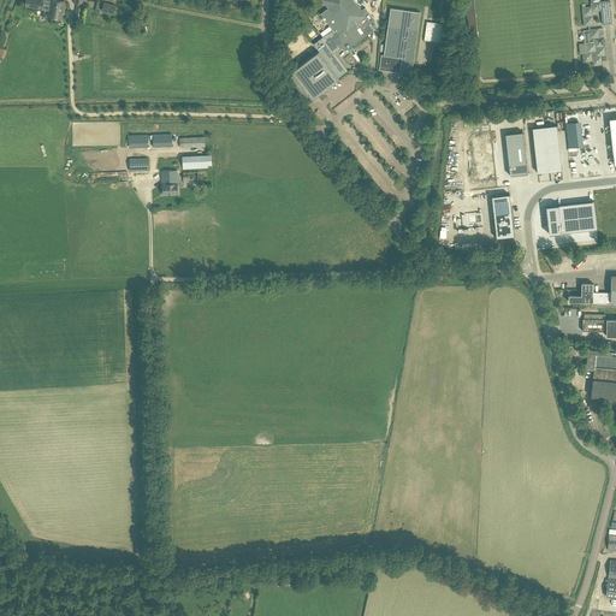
[(25,0),(24,7),(25,7),(48,11),(47,17),(61,19),(65,3),(53,0),(49,0),(51,3),(43,1),(35,0),(25,0)]
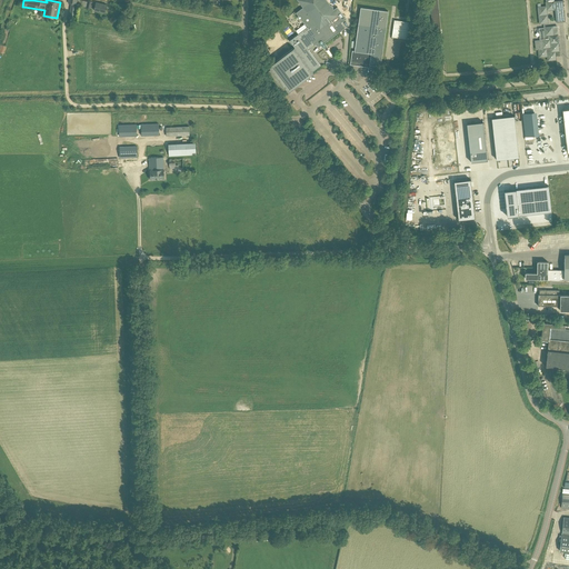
[(296,12),(298,16),(298,17),(297,18),(298,19),(298,20),(299,20),(300,20),(301,19),(307,28),(307,33),(308,35),(306,36),(313,47),(316,45),(318,47),(321,46),(322,48),(326,46),(328,48),(325,43),(345,28),(341,22),(347,19),(339,9),(337,11),(335,9),(333,10),(332,9),(333,9),(333,8),(332,7),(332,6),(331,6),(330,6),(326,0),(297,0),(303,8),(296,12)]
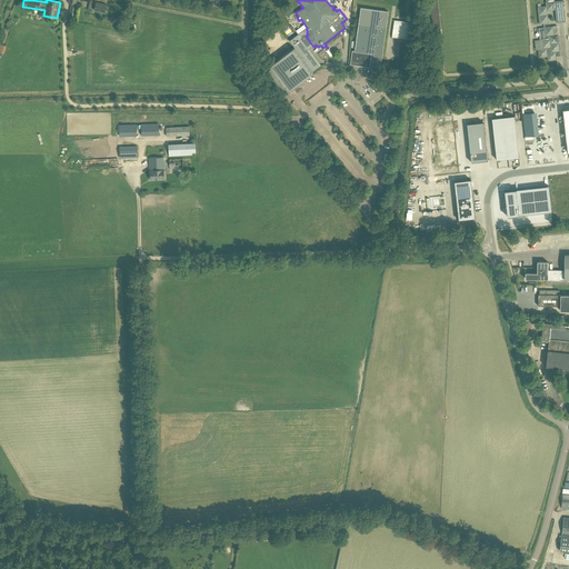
[(546,2),(546,7),(538,8),(540,25),(548,23),(547,11),(555,10),(556,22),(565,21),(562,1),(546,2)]
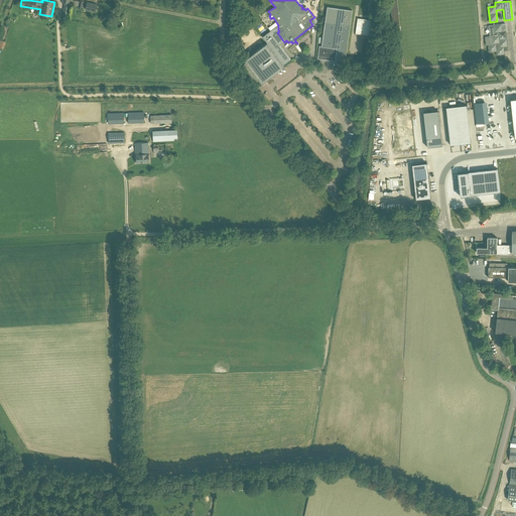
[(86,10),(96,12),(97,5),(87,2),(86,10)]
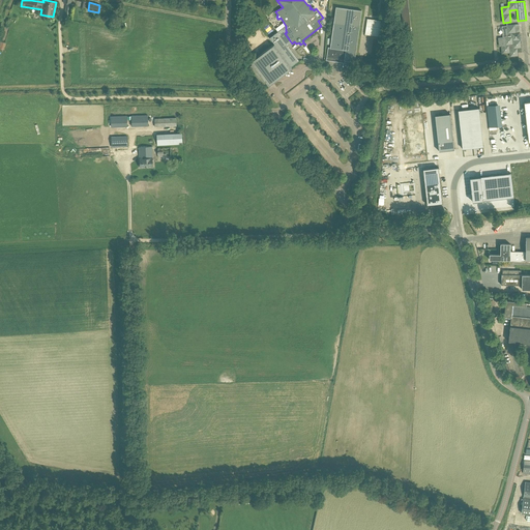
[(326,60),(345,63),(345,61),(354,62),(361,10),(335,7),(330,48),(328,47),(326,60)]
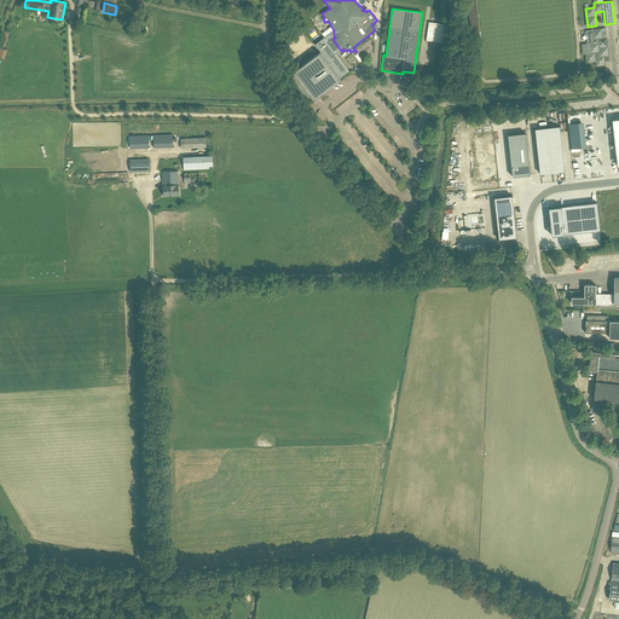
[(137,21),(128,27),(137,36),(144,30),(137,21)]
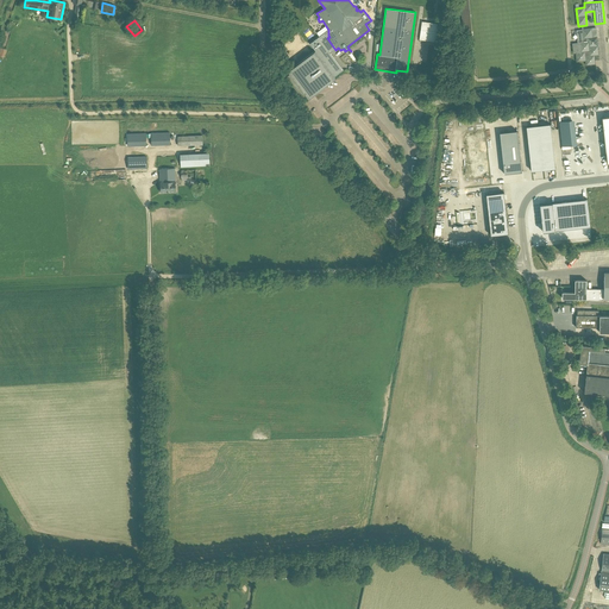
[(420,39),(438,42),(439,27),(422,25),(420,39)]
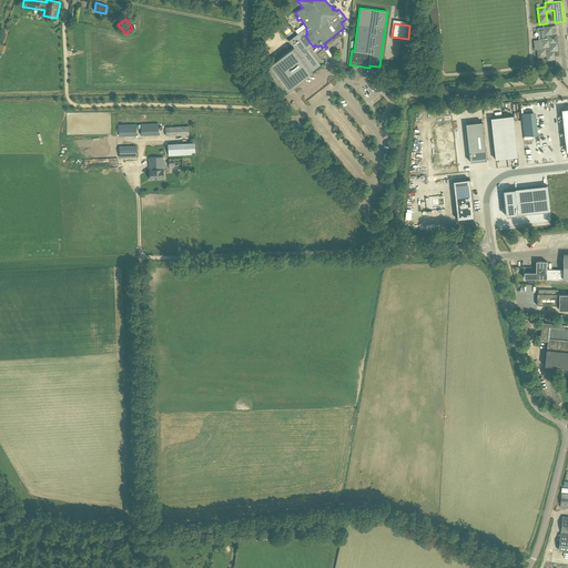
[(535,41),(535,50),(537,49),(538,58),(547,57),(547,61),(555,60),(555,56),(559,56),(557,34),(553,34),(551,27),(544,28),(545,40),(535,41)]
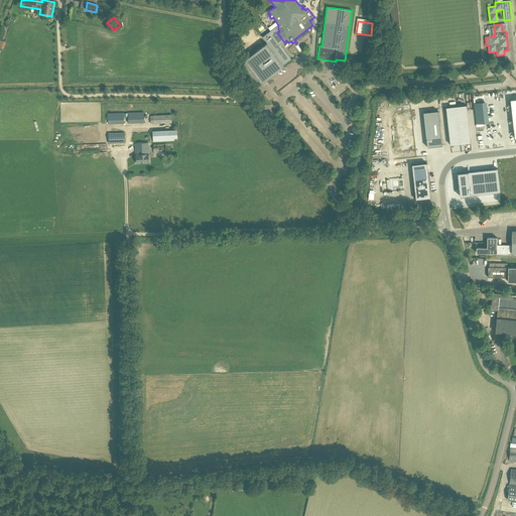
[(267,44),(266,43),(244,60),(246,62),(243,66),(256,84),(260,81),(262,84),(283,67),(282,66),(290,59),(280,45),(284,42),(277,32),(279,31),(278,30),(278,25),(263,37),(267,43),(267,44)]
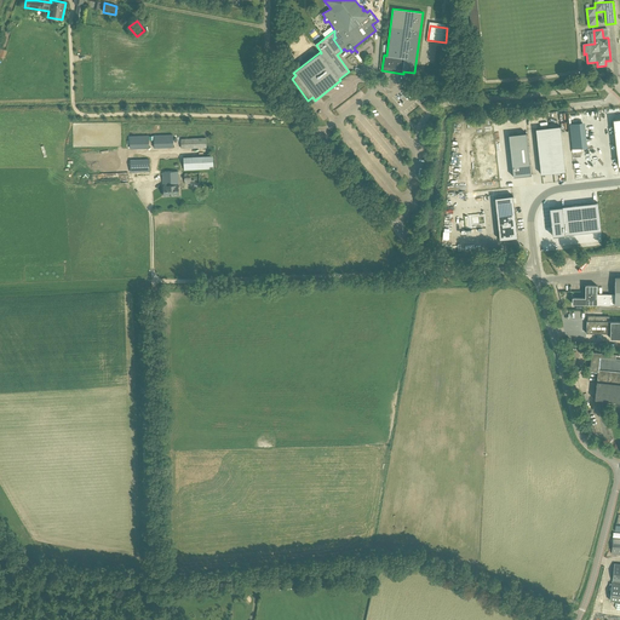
[(549,127),(535,128),(537,135),(537,138),(538,144),(539,153),(539,159),(541,176),(554,173),(566,172),(564,156),(563,148),(562,138),(561,132),(561,128),(561,126),(549,127)]
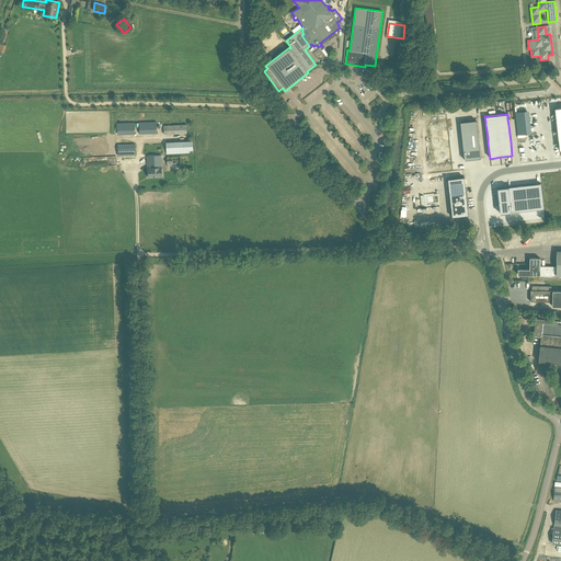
[(477,121),(461,123),(465,160),(481,159),(477,121)]
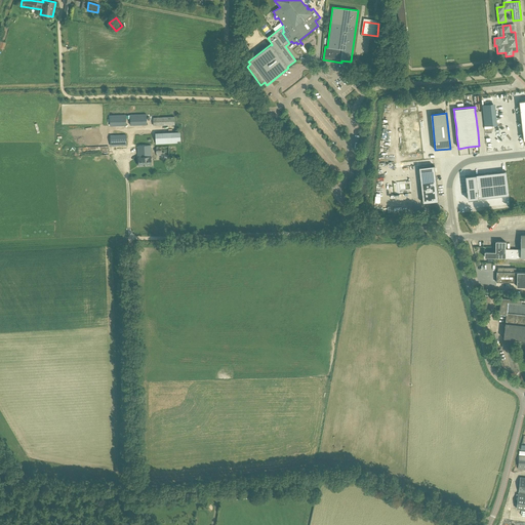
[(153,118),(154,126),(174,125),(174,117),(153,118)]
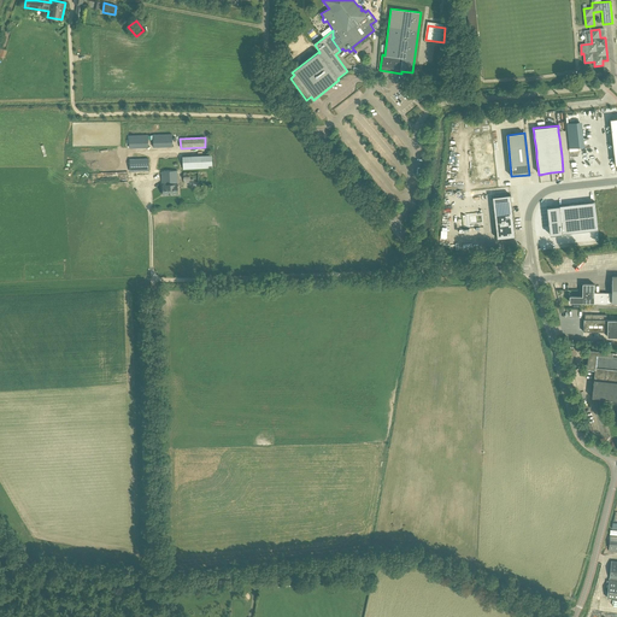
[(183,158),(183,170),(212,169),(211,156),(183,158)]
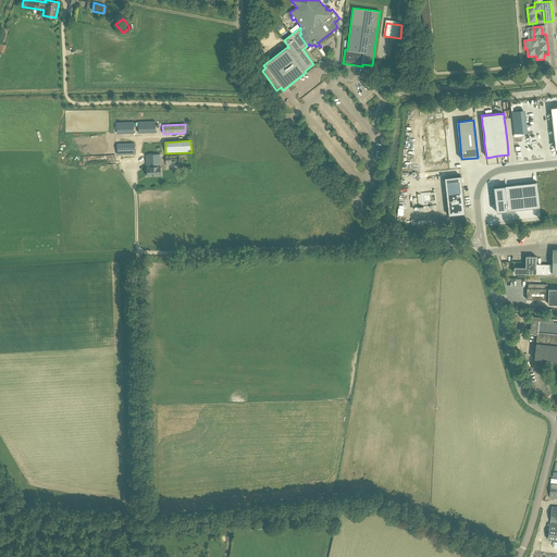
[(116,144),(118,155),(134,153),(134,143),(116,144)]
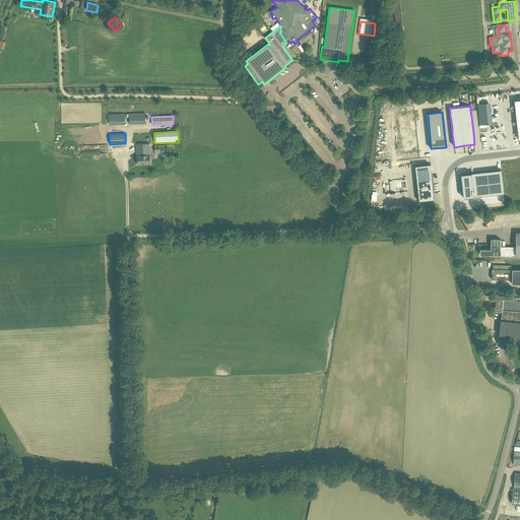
[(136,144),(137,155),(137,165),(150,164),(149,143),(136,144)]
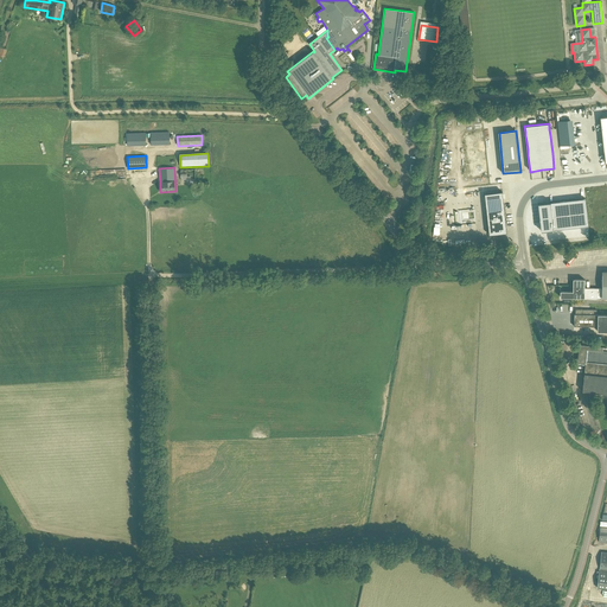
[(196,170),(180,171),(181,180),(196,179),(196,170)]
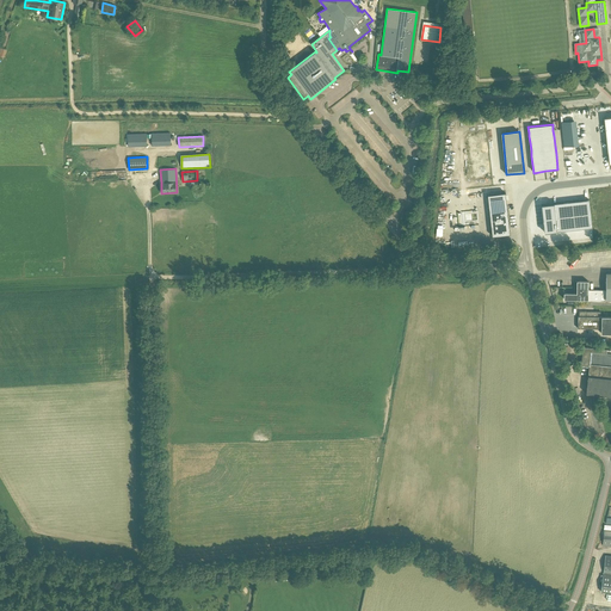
[(506,192),(487,195),(492,236),(510,234),(506,192)]
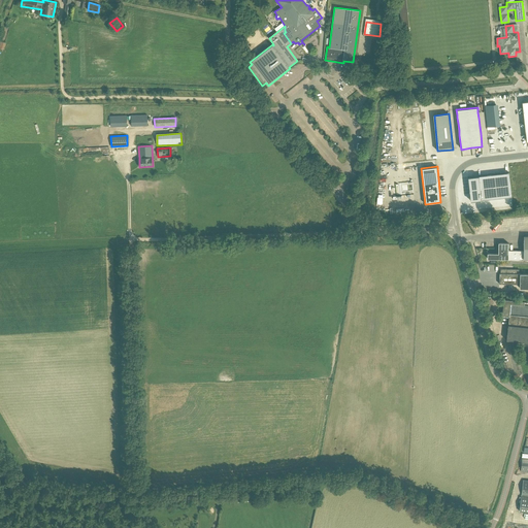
[(470,201),(512,197),(509,172),(468,177),(470,201)]
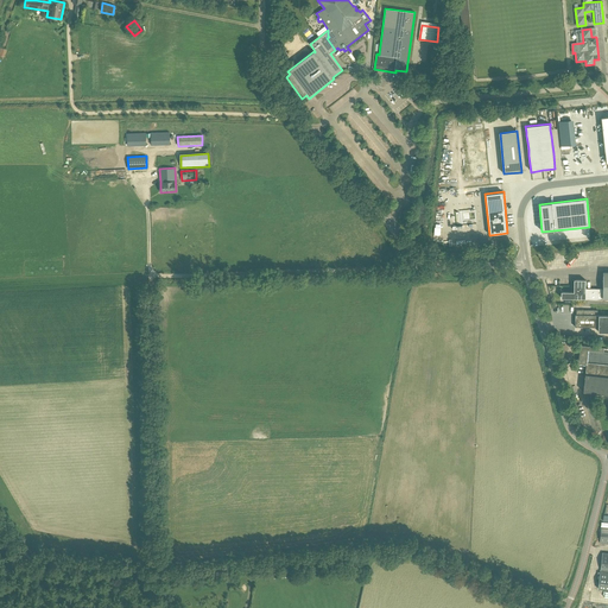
[(561,257),(552,257),(551,270),(562,270),(562,267),(561,267),(561,257)]
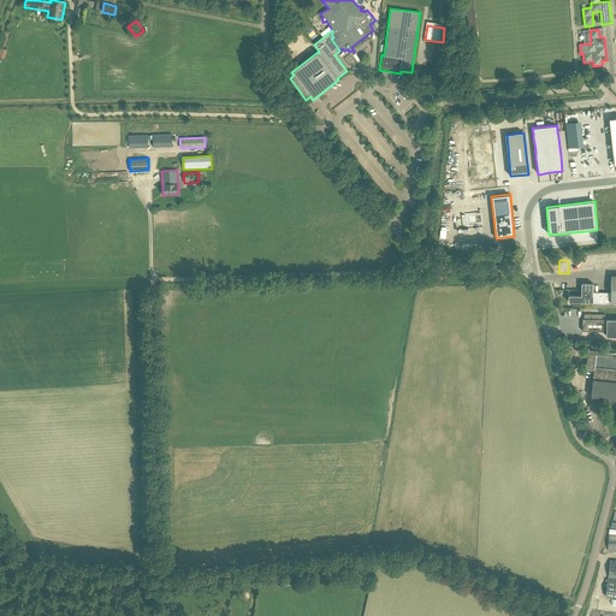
[(569,302),(593,302),(593,294),(593,284),(581,283),(581,296),(569,296),(569,302)]
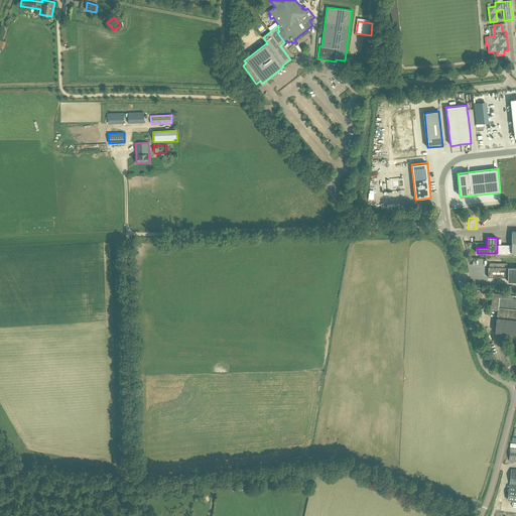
[(497,246),(497,253),(497,254),(511,254),(511,247),(497,246)]
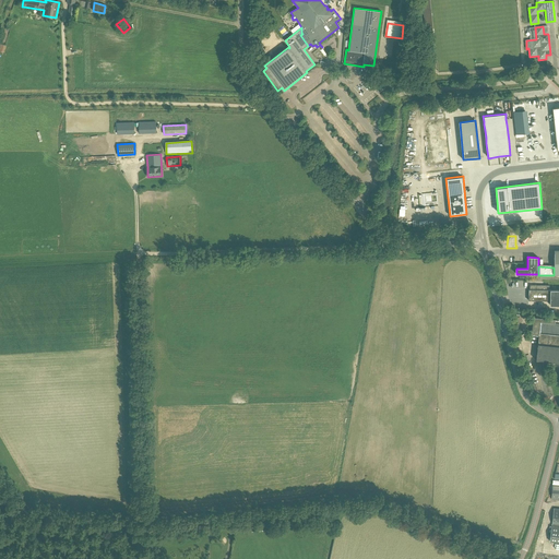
[(528,286),(528,282),(510,282),(510,286),(514,286),(514,294),(520,294),(520,292),(524,292),(524,286),(528,286)]
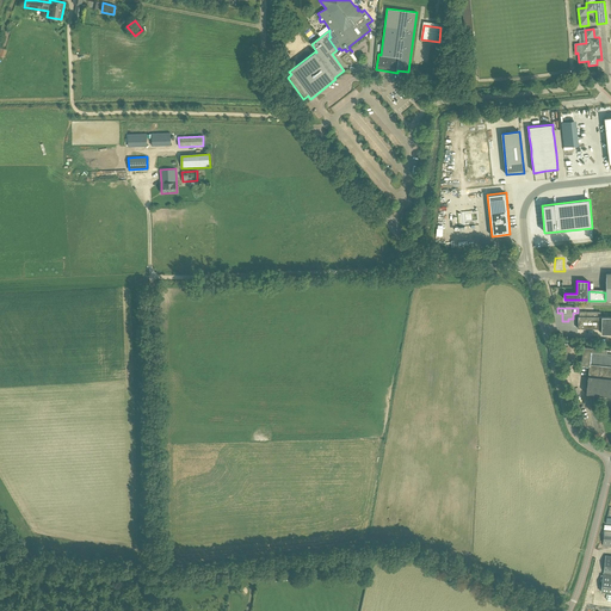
[(600,312),(596,312),(579,312),(579,316),(578,316),(578,328),(602,328),(602,333),(610,333),(610,316),(602,318),(602,316),(600,316),(600,312)]
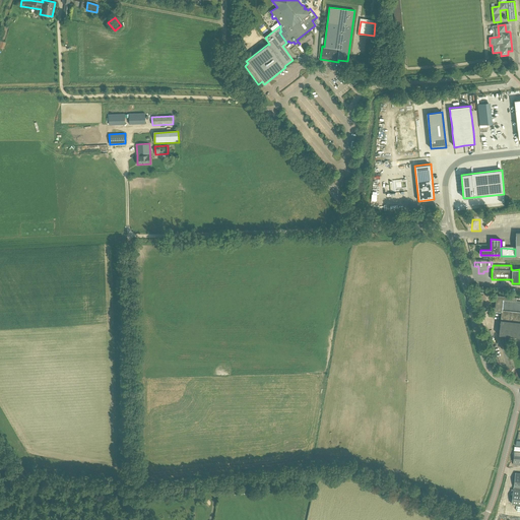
[(495,311),(501,312),(499,335),(519,336),(519,301),(516,301),(517,298),(497,295),(495,311)]
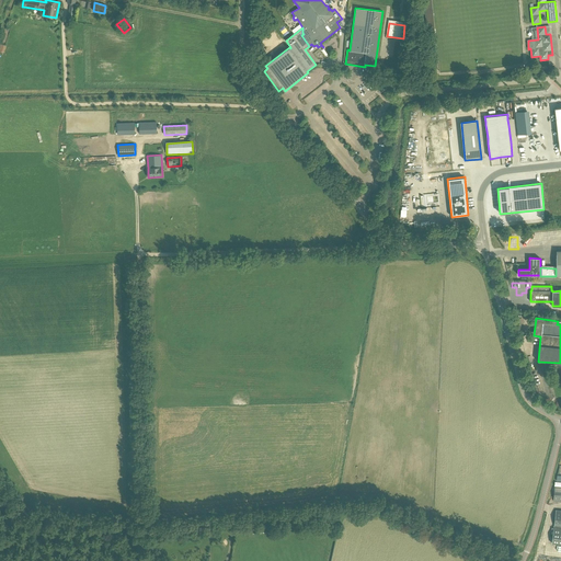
[(548,558),(560,558),(560,549),(559,549),(558,553),(551,553),(551,547),(550,547),(549,552),(548,552),(548,558)]
